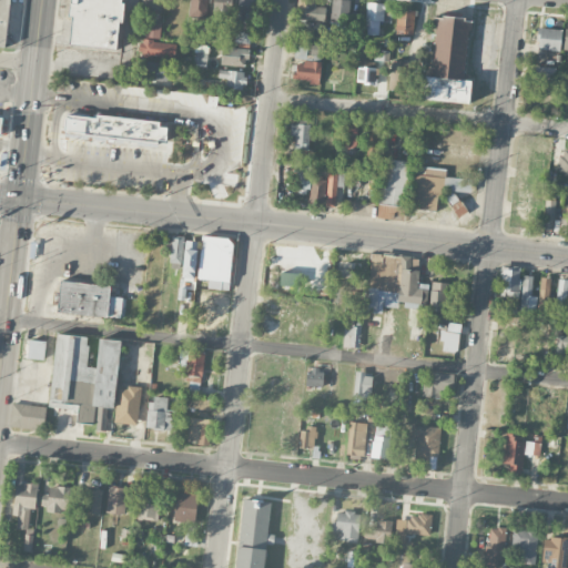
[(120,0),(71,0),(68,43),(115,48),(119,21),(122,21),(124,2),(121,1),(120,0)]
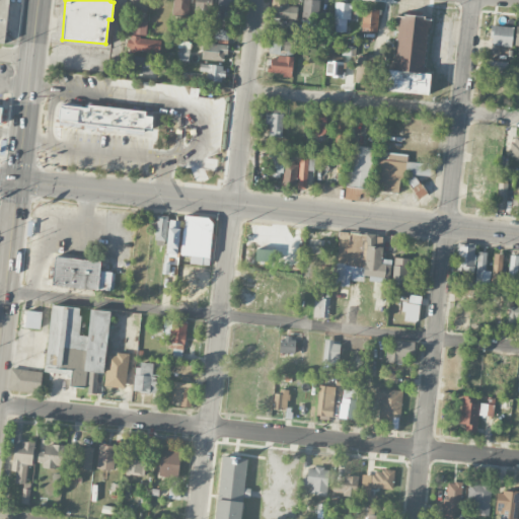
[(173,0),(173,15),(190,16),(190,0),(173,0)]
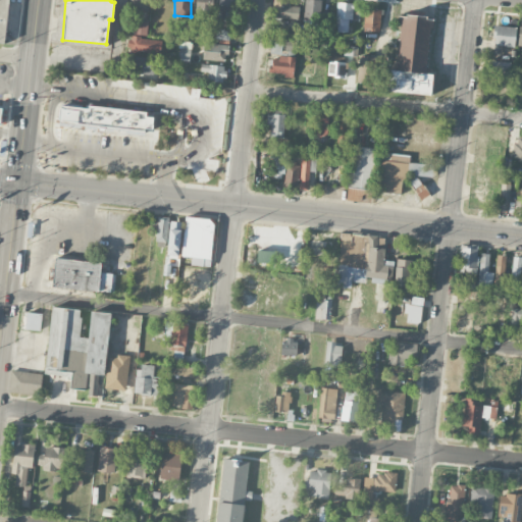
[(233,0),(218,0),(218,18),(233,19),(233,0)]
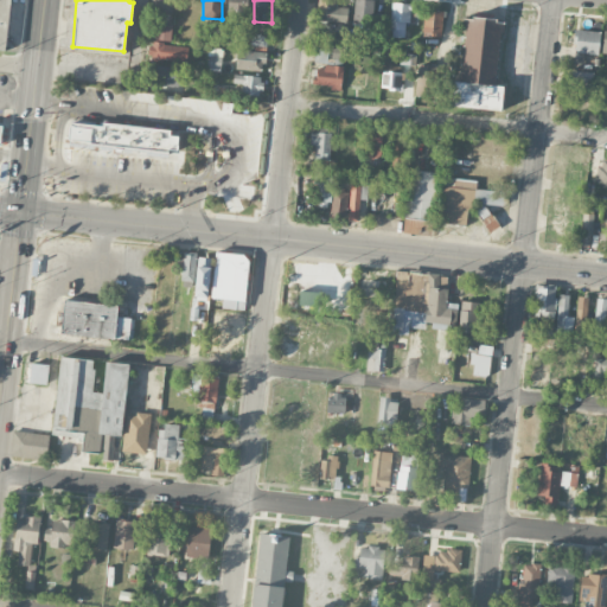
[(349,6),(336,6),(336,0),(317,0),(317,21),(347,23),(349,6)]
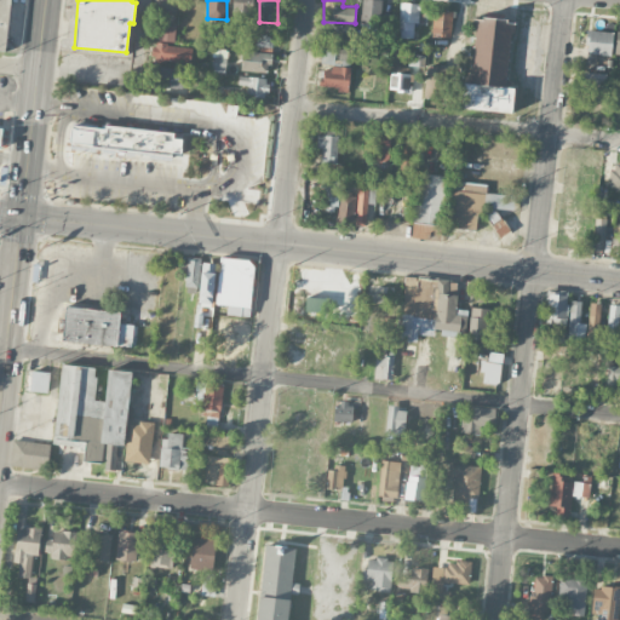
[(380,24),(380,0),(361,0),(361,23),(380,24)]
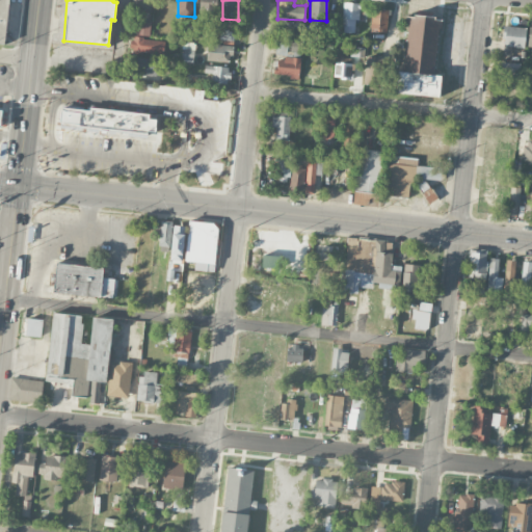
[(217,2),(201,2),(200,18),(217,18),(217,2)]
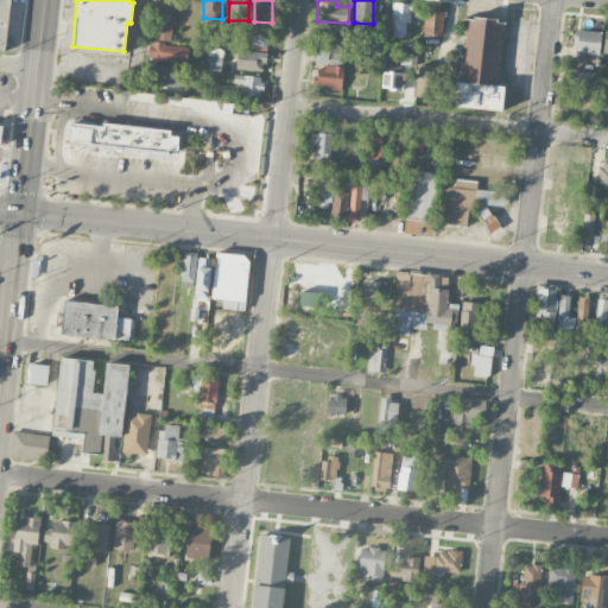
[(411,24),(411,4),(392,2),(391,37),(406,37),(406,23),(411,24)]
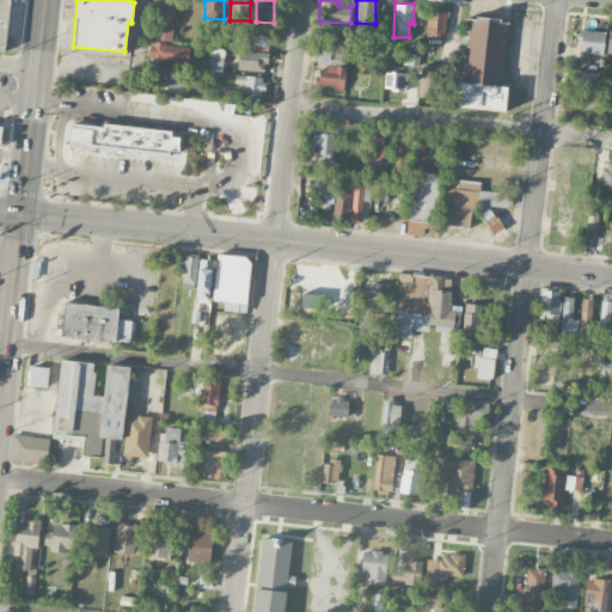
[(446,35),(447,11),(428,10),(427,35),(446,35)]
